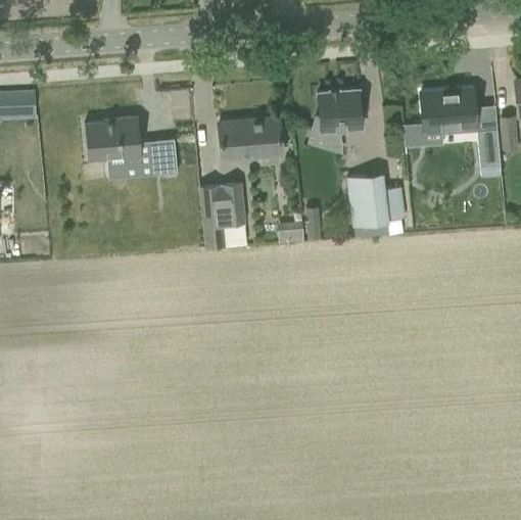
[(474,90),(421,94),(423,126),(424,131),(477,127),(474,90)]
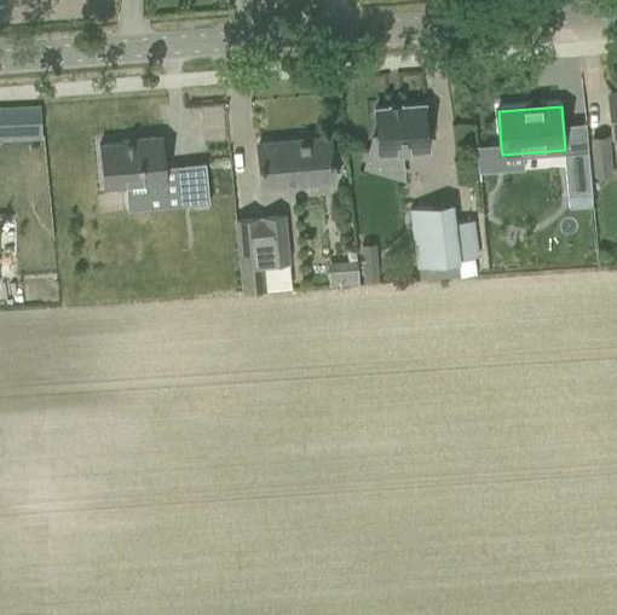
[(365,170),(382,175),(388,157),(428,154),(425,108),(376,112),(379,140),(374,140),(365,170)]
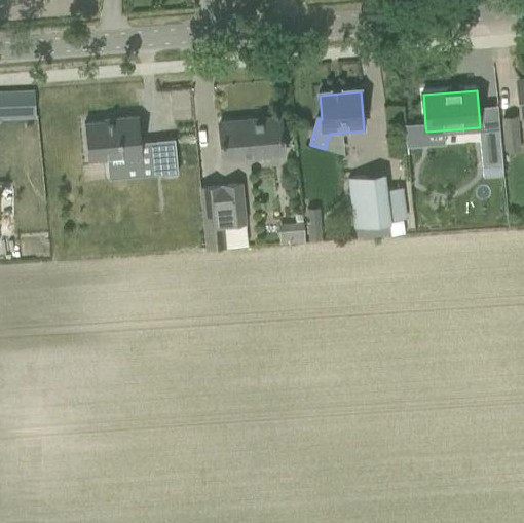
[(37,119),(36,95),(0,96),(0,121),(10,121),(37,119)]
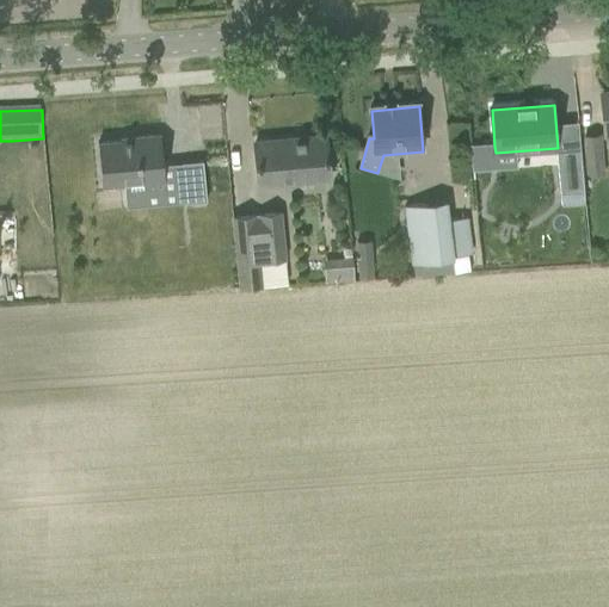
[(586,141),(590,179),(603,177),(601,138),(586,141)]
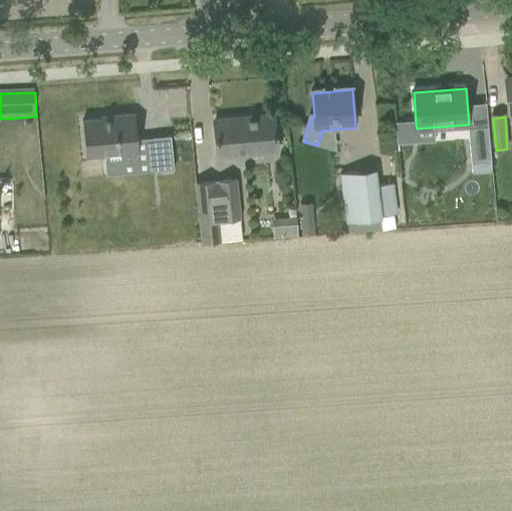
[(123,167),(139,166),(135,117),(101,120),(101,122),(82,123),(85,160),(104,159),(104,167),(123,165),(123,167)]
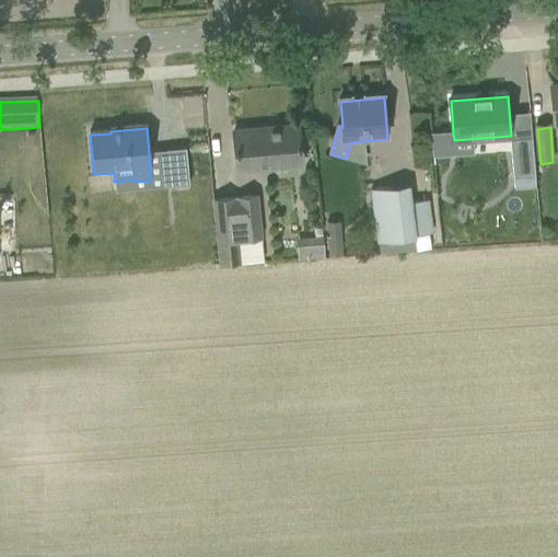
[(303,165),(302,151),(300,129),(234,135),(237,171),(303,165)]
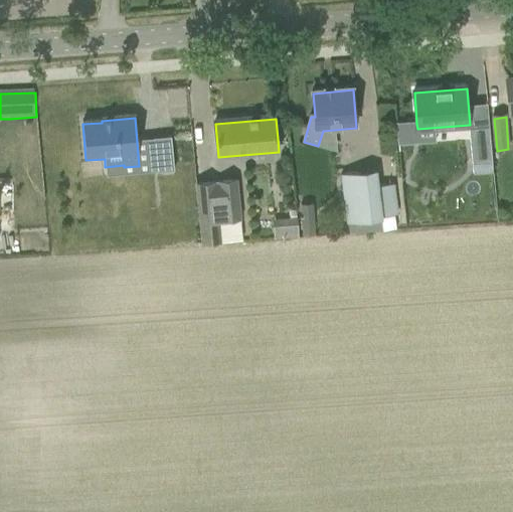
[(489,128),(470,130),(474,176),(494,174),(490,128),(489,128)]
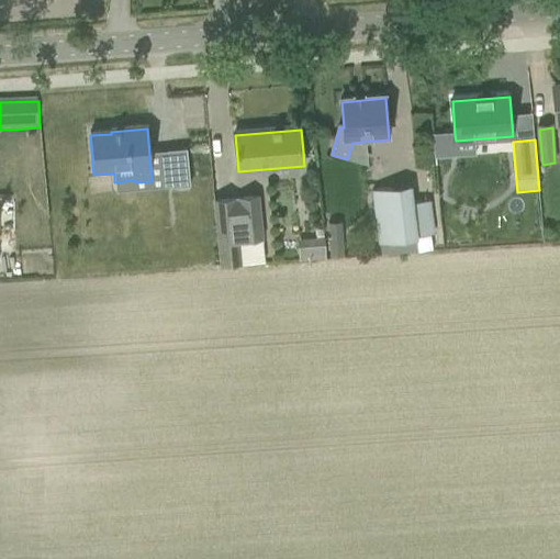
[(187,153),(167,155),(170,191),(190,190),(187,153)]
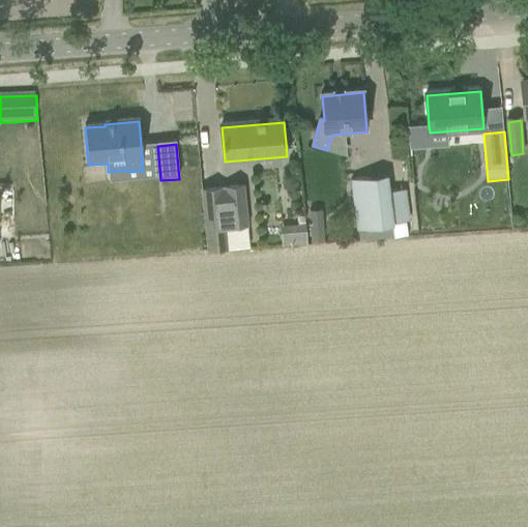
[(358,231),(360,242),(396,238),(393,227),(394,227),(394,225),(411,223),(407,192),(390,193),(388,177),(352,182),(358,231)]
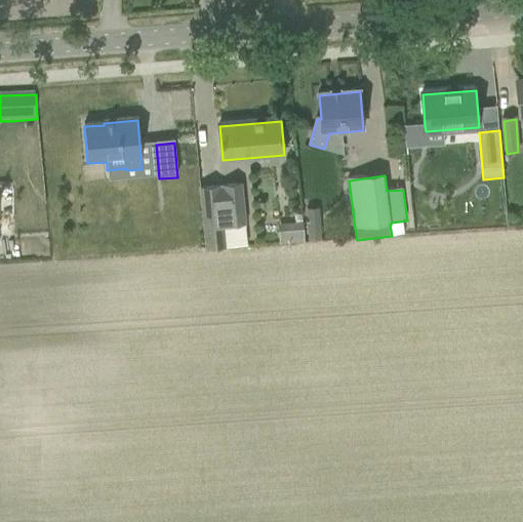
[(202,190),(207,251),(226,249),(248,247),(242,186),(224,188),(224,190),(220,190),(220,188),(202,190)]
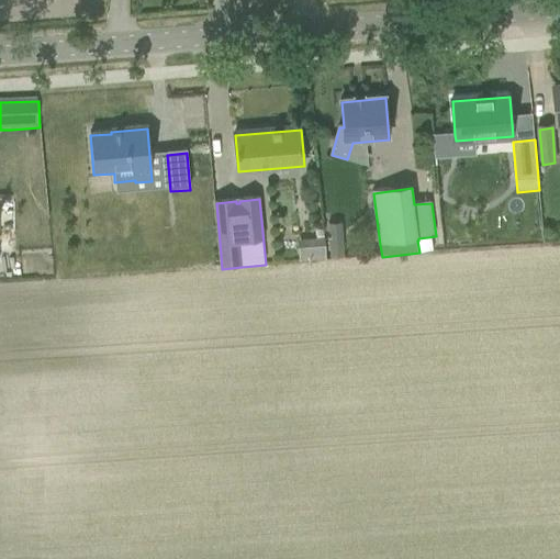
[(329,228),(331,247),(344,246),(343,227),(329,228)]
